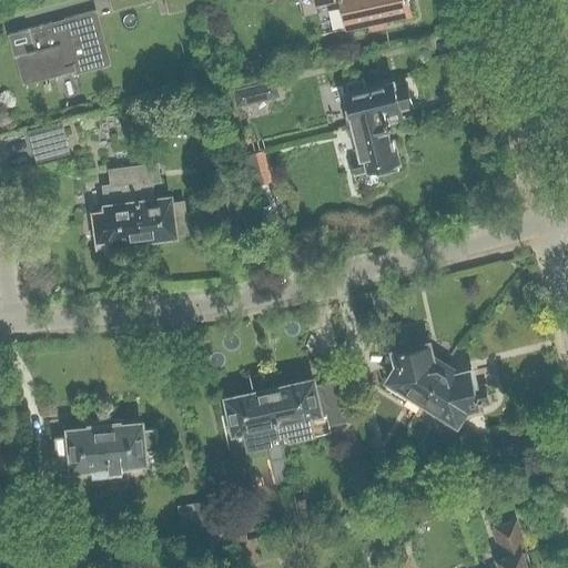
[(202,7),(200,0),(108,0),(112,12),(154,0),(164,0),(166,6),(184,0),(188,11),(202,7)]
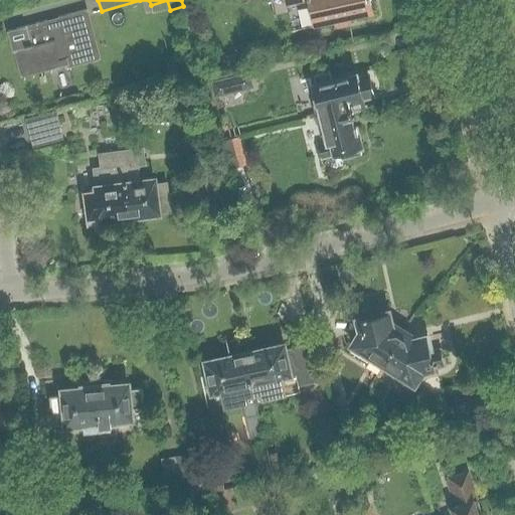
[(349,19),(373,14),(369,0),(284,0),(286,6),(300,3),(309,1),(314,27),(335,23),(336,28),(350,25),(349,19)]
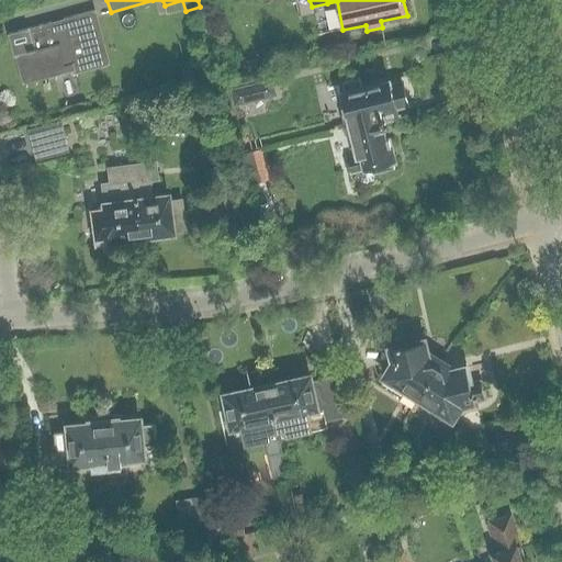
[(93,10),(7,33),(13,56),(17,55),(23,78),(71,65),(74,75),(109,66),(93,10)]
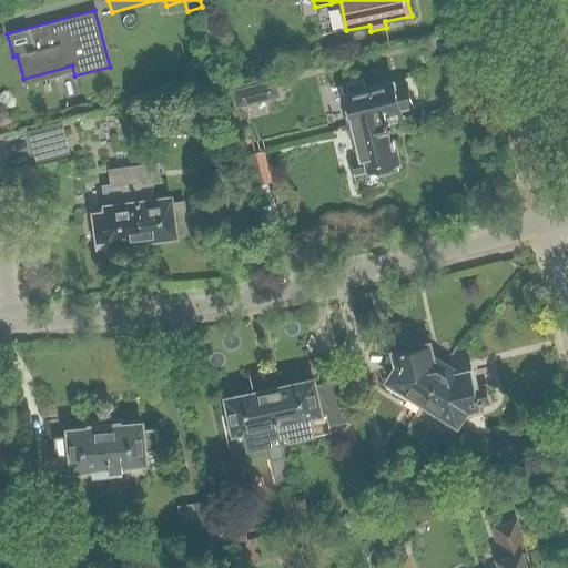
[(386,119),(387,123),(404,119),(401,109),(412,105),(406,85),(396,88),(395,83),(366,91),(363,80),(346,83),(348,95),(345,97),(353,128),(386,119)]
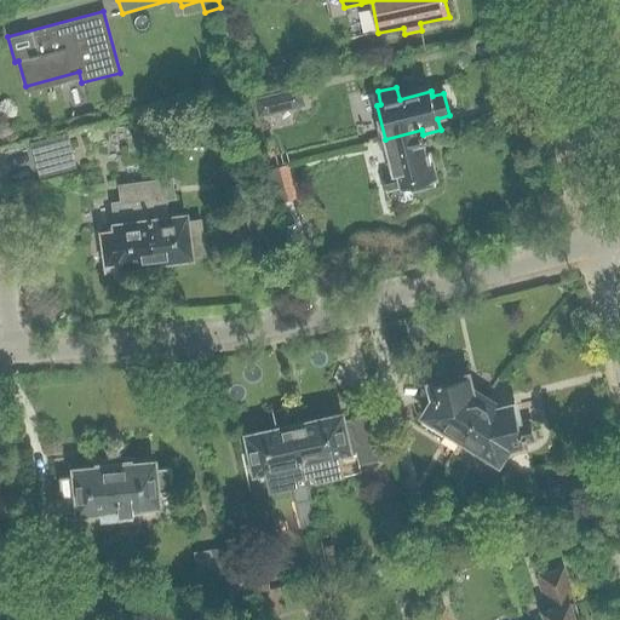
[(304,108),(299,89),(252,99),(257,119),(304,108)]
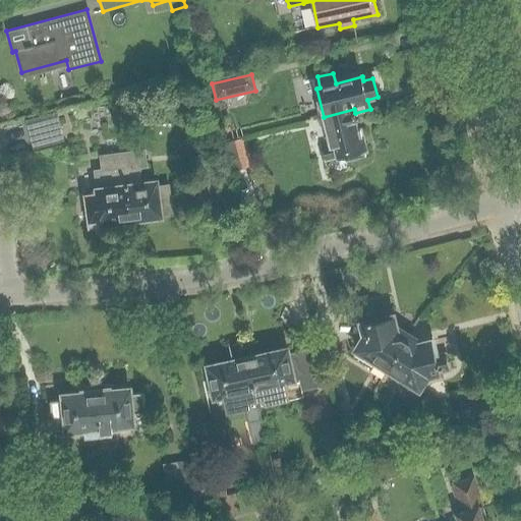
[(366,160),(355,113),(354,109),(324,117),(331,145),(323,147),(326,161),(346,156),(348,164),(366,160)]
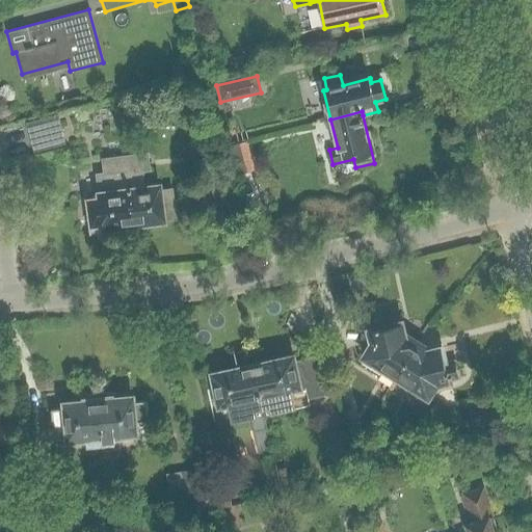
[(57,115),(29,124),(36,152),(65,143),(57,115)]
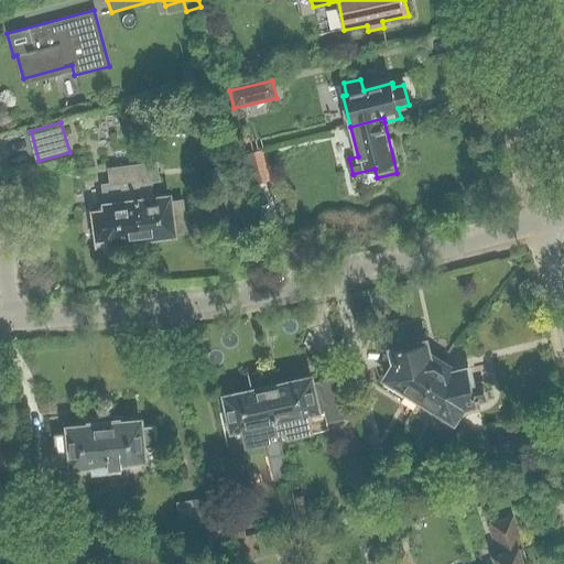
[(245,155),(250,177),(268,173),(262,150),(245,155)]
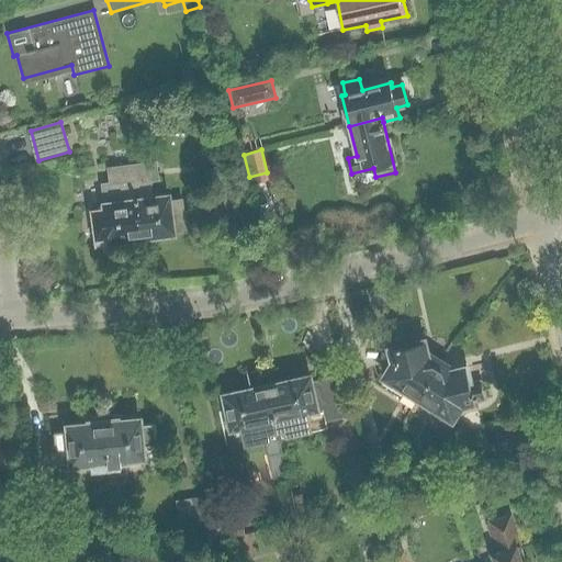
[(133,165),(143,236),(156,235),(160,238),(168,237),(172,233),(187,231),(182,199),(170,201),(169,195),(153,197),(150,179),(158,178),(156,163),(133,165)]
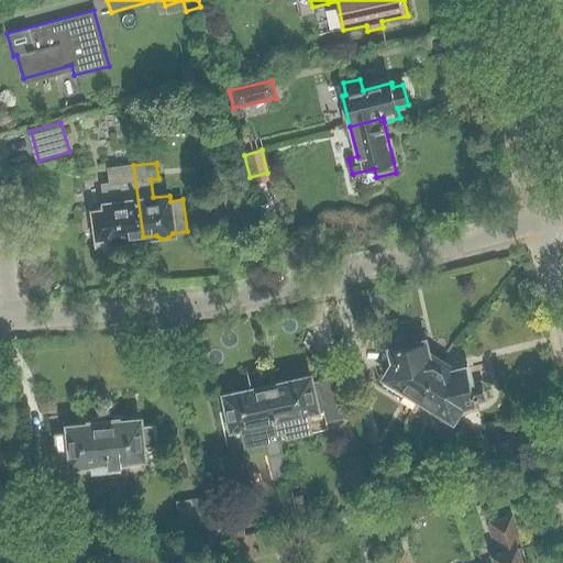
[(130,239),(143,236),(133,165),(109,168),(111,181),(101,183),(103,205),(106,203),(107,210),(95,211),(98,243),(113,241),(119,245),(125,244),(130,239)]
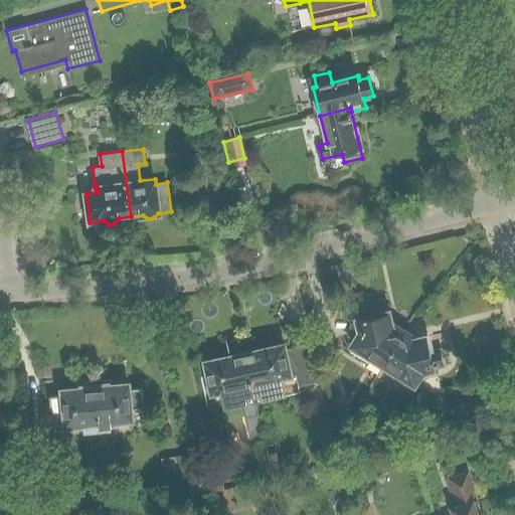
[(369,362),(381,369),(403,334),(392,328),(388,314),(374,318),(371,308),(356,312),(361,332),(352,346),(372,358),(369,362)]
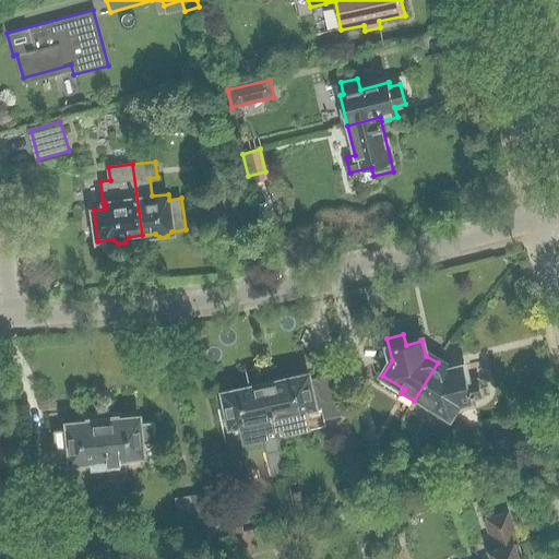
[(449,370),(438,363),(414,401),(426,408),(429,404),(450,416),(459,403),(483,397),(478,380),(467,382),(464,367),(449,370)]
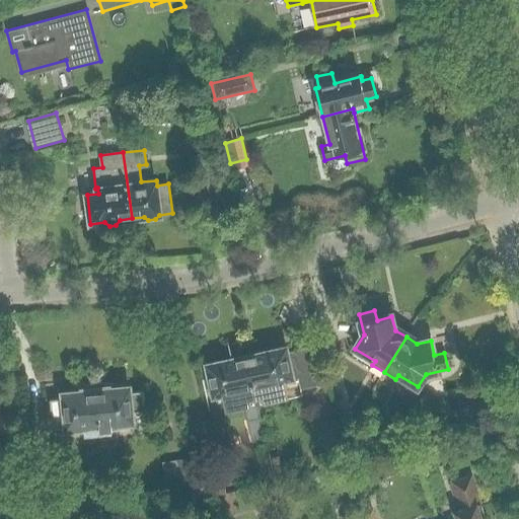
[(254,363),(249,364),(255,395),(257,406),(268,404),(267,399),(284,395),(281,380),(296,377),(299,390),(317,386),(311,356),(289,361),(286,349),(252,356),(254,363)]
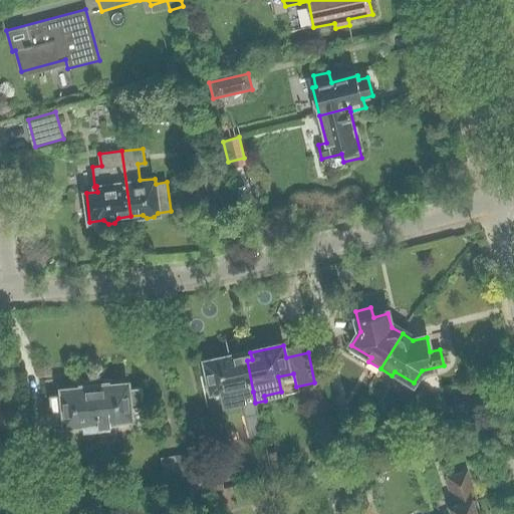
[(253,392),(247,360),(241,361),(239,354),(206,361),(209,374),(205,375),(209,392),(223,389),(227,405),(244,401),(243,394),(253,392)]
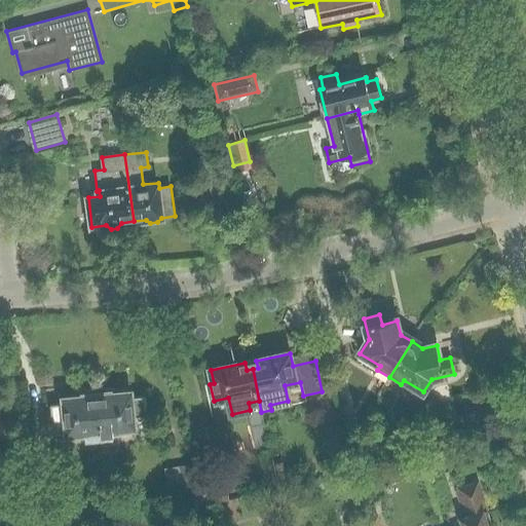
[(103,387),(98,388),(102,437),(134,435),(134,428),(136,428),(135,417),(148,416),(146,397),(133,398),(132,392),(104,396),(103,387)]
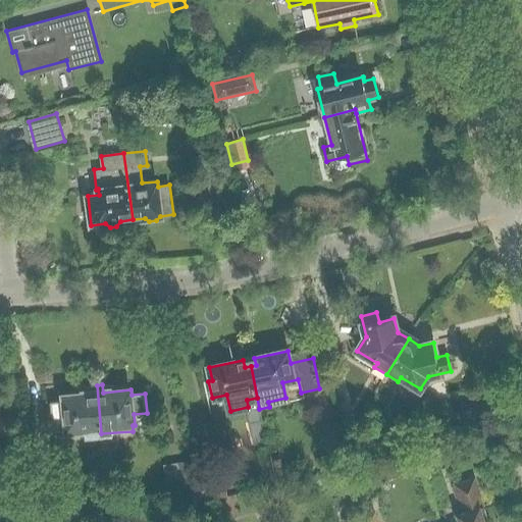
[(71,436),(101,433),(97,385),(91,385),(92,394),(64,396),(65,401),(51,403),(53,422),(66,420),(67,431),(70,430),(71,436)]
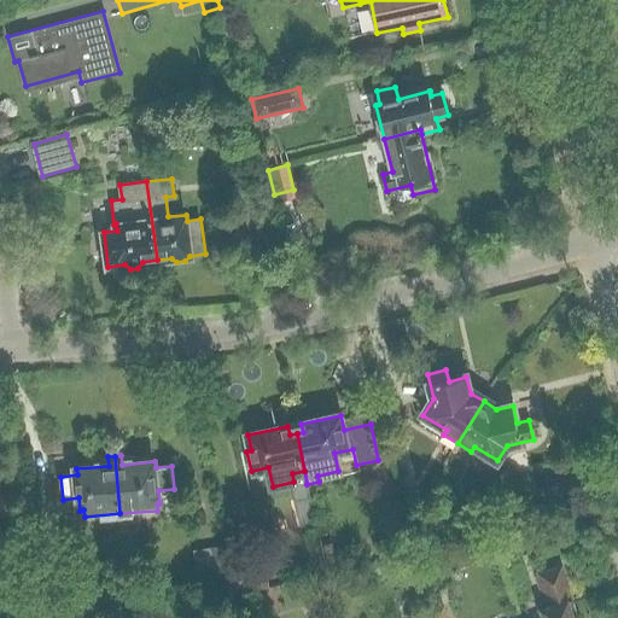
[(417,529),(410,500),(382,507),(388,536),(417,529)]
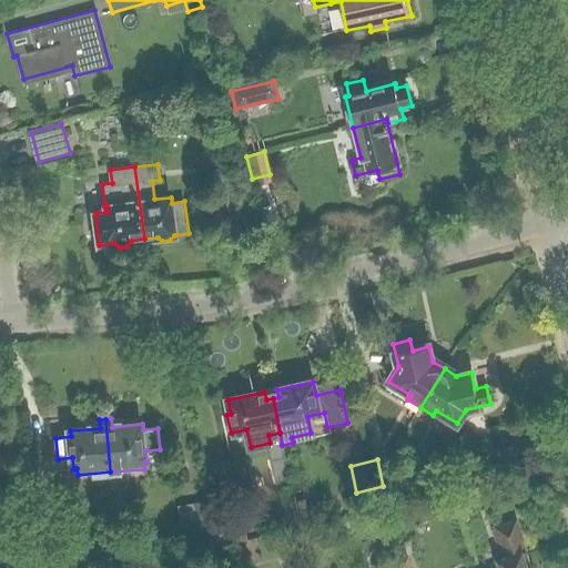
[(125,498),(123,483),(111,484),(113,500),(125,498)]
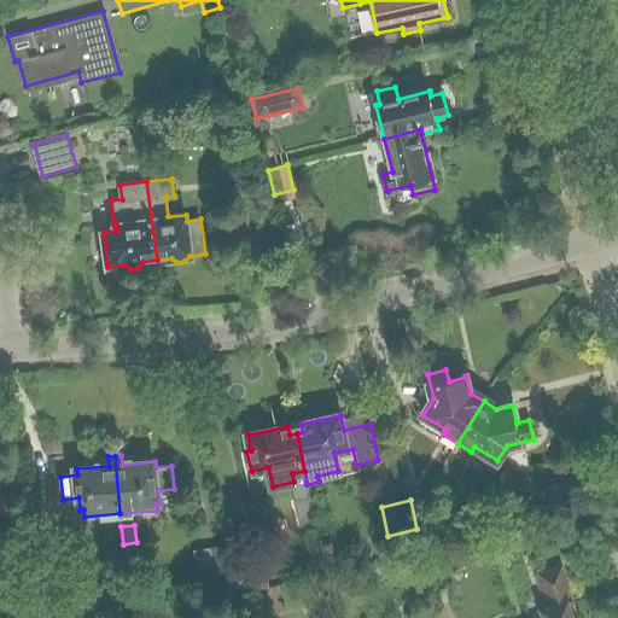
[(391,551),(389,541),(374,543),(377,553),(391,551)]
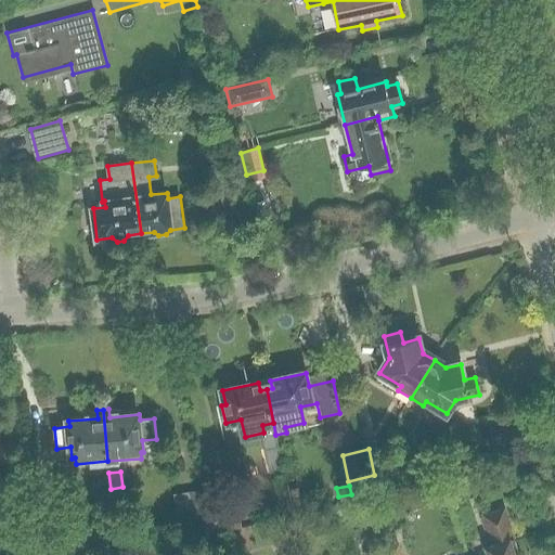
[(229,530),(223,490),(172,497),(178,538),(229,530)]
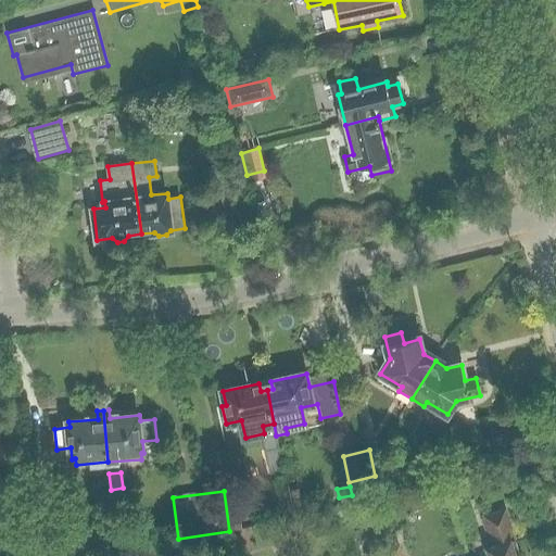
[(371,514),(356,506),(351,517),(366,525),(371,514)]
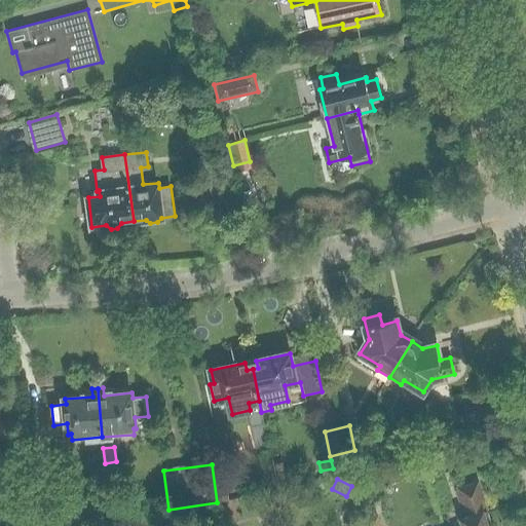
[(492,525),(478,484),(456,491),(460,504),(464,503),(468,517),(461,520),(463,525),(492,525)]
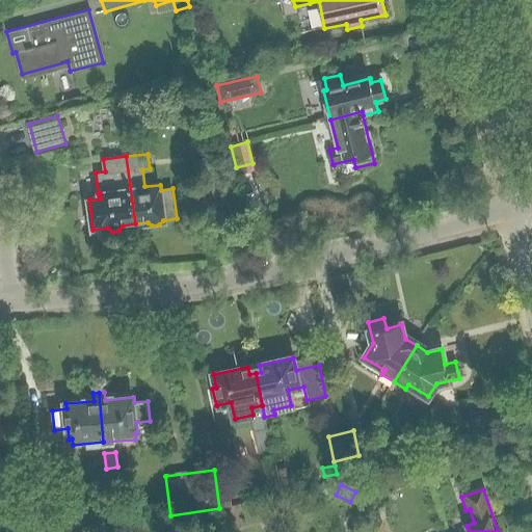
[(382,531),(378,513),(365,516),(368,531),(382,531)]
